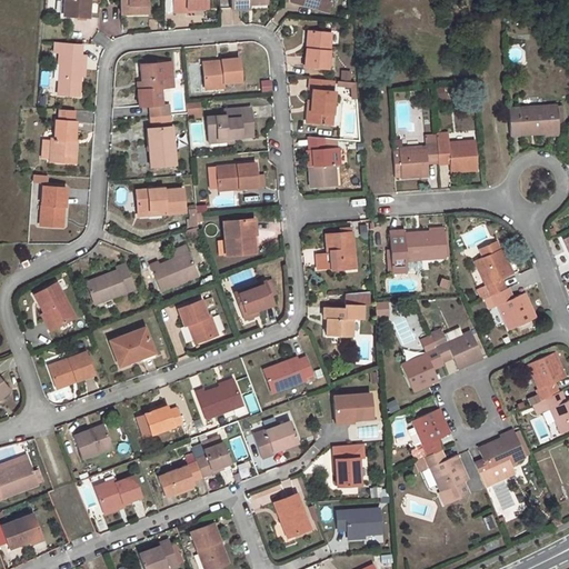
[(72,0),(72,15),(95,16),(96,0),(72,0)]
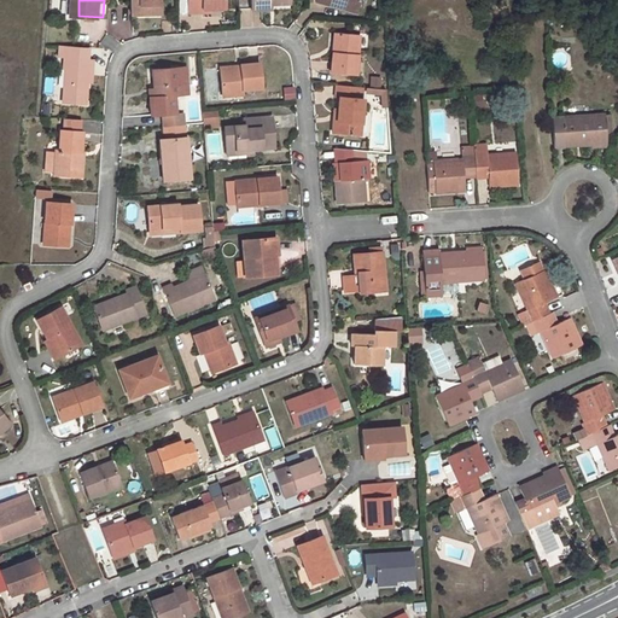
[(168,0),(140,0),(141,15),(169,15),(168,0)]
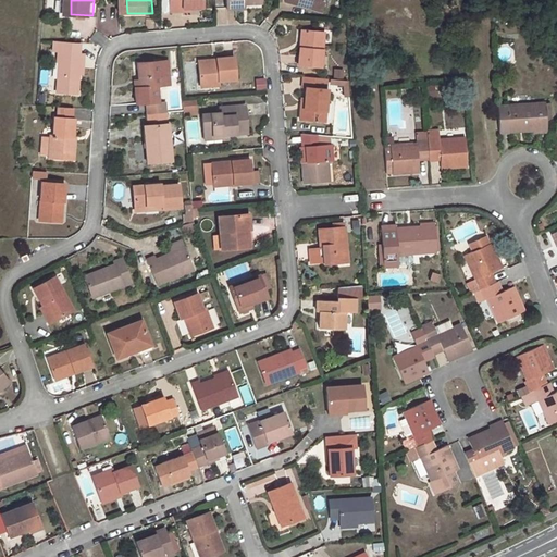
[(176,0),(176,10),(189,10),(189,7),(210,7),(209,0),(176,0)]
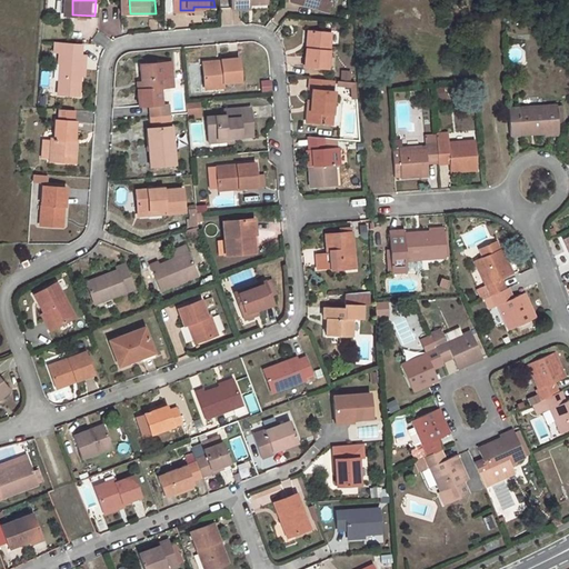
[(119,6),(105,7),(106,36),(120,36),(119,6)]
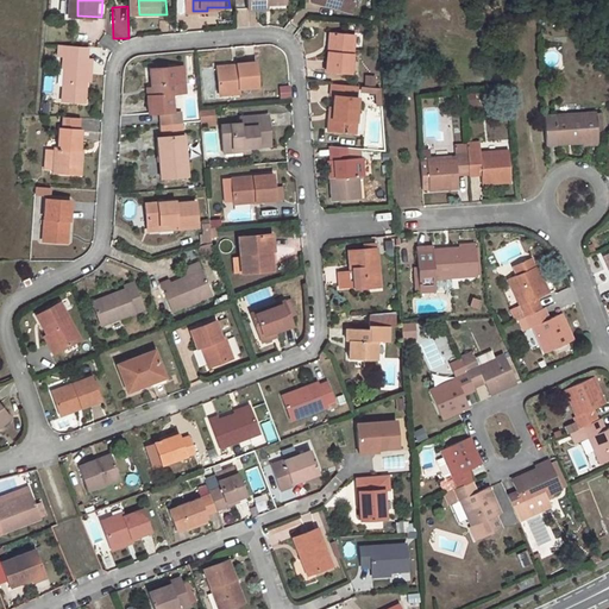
[(339,31),(337,50),(334,50),(332,69),(355,71),(359,33),(339,31)]
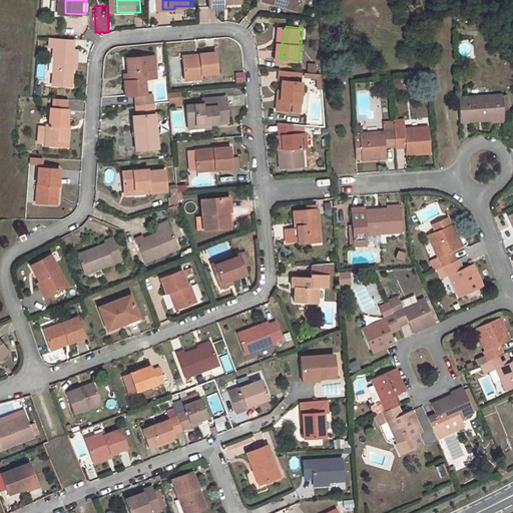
[(76,68),(77,59),(80,59),(81,50),(58,48),(57,57),(58,57),(56,84),(75,86),(76,68)]
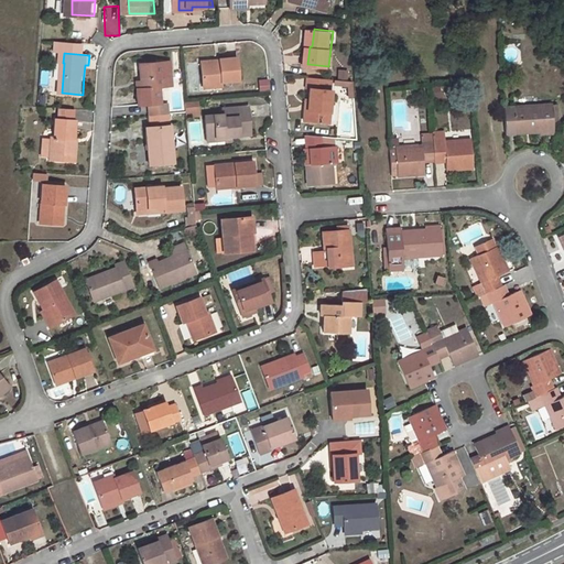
[(240,57),(224,58),(224,61),(205,62),(207,83),(225,82),(243,79),(240,57)]
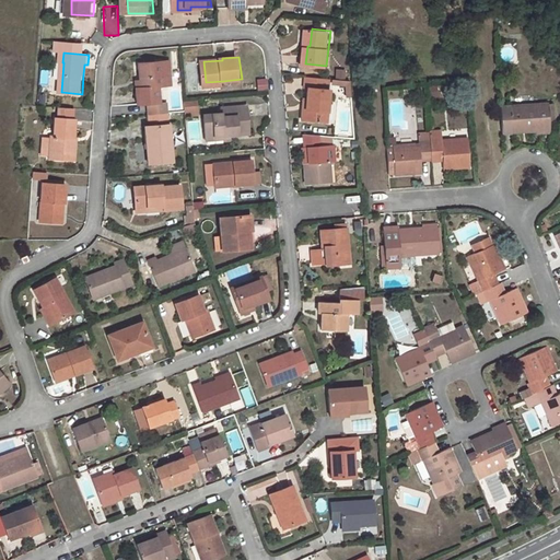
[(164,102),(163,86),(167,86),(165,61),(143,62),(143,80),(144,88),(140,88),(141,105),(164,102)]
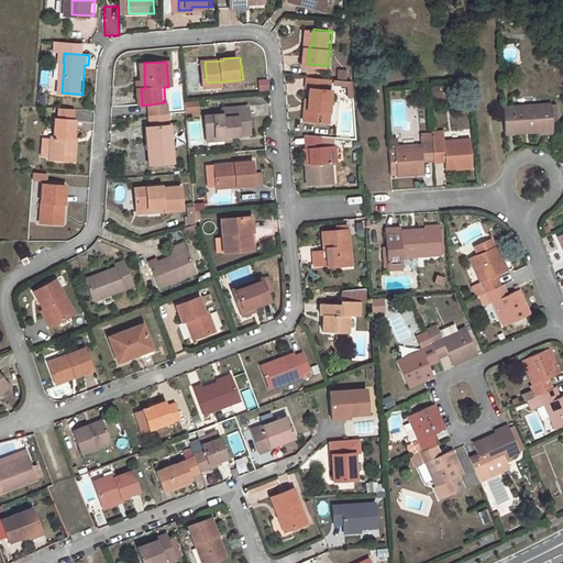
[(166,62),(168,87),(176,86),(175,62),(166,62)]
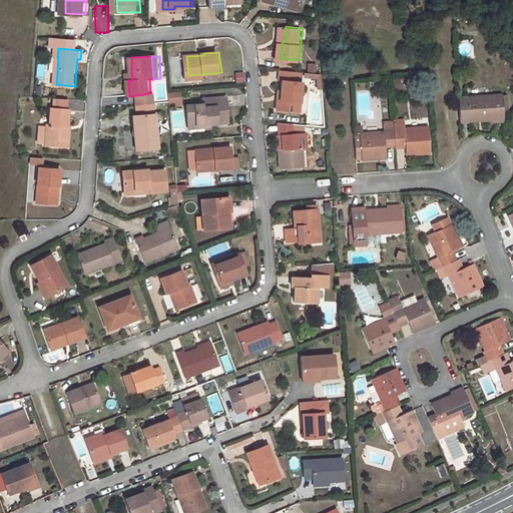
[(43,78),(44,64),(37,64),(36,77),(43,78)]
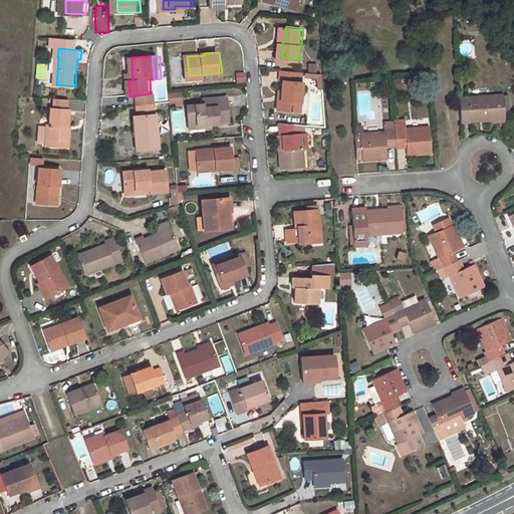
[(302,110),(305,81),(304,81),(305,71),(283,69),(282,79),(285,79),(284,89),(284,98),(281,98),(280,107),(302,110)]
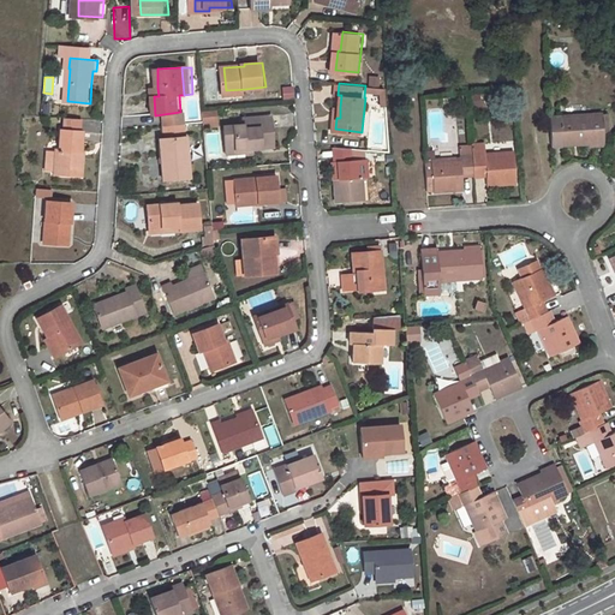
[(471,106),(483,106),(483,94),(471,94),(471,106)]
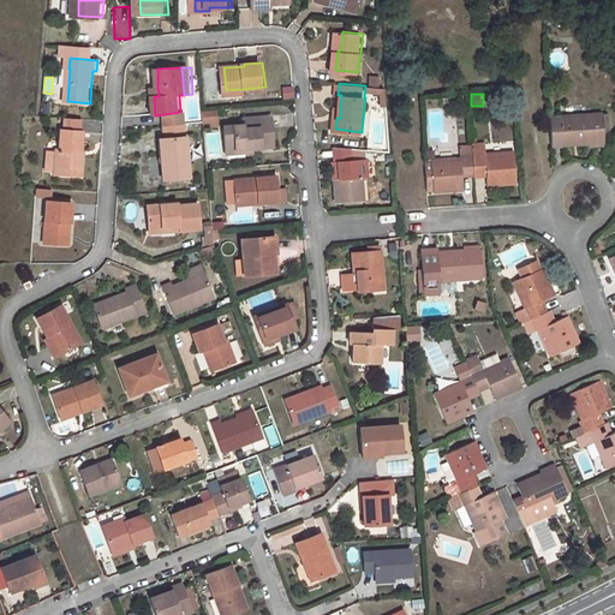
[(218,109),(202,109),(202,125),(218,124),(218,109)]
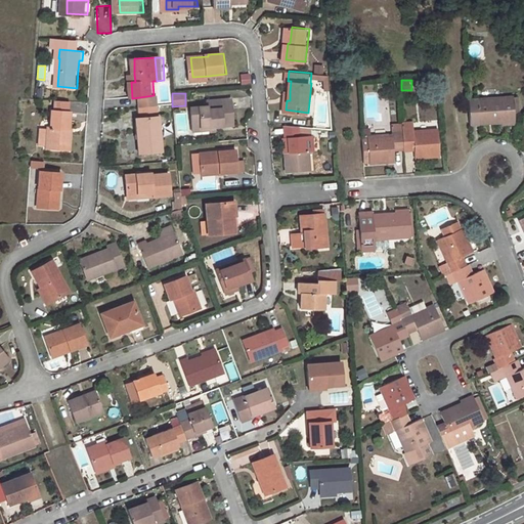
[(233,98),(209,101),(209,106),(192,107),(194,131),(204,130),(204,128),(217,126),(225,125),(225,123),(235,122),(233,98)]
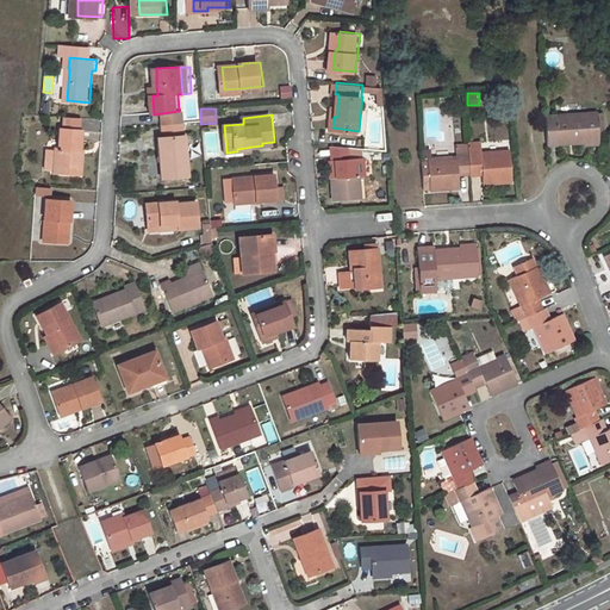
[(597,114),(554,116),(542,117),(545,145),(556,144),(556,142),(572,141),(572,144),(583,143),(583,145),(599,144),(597,114)]
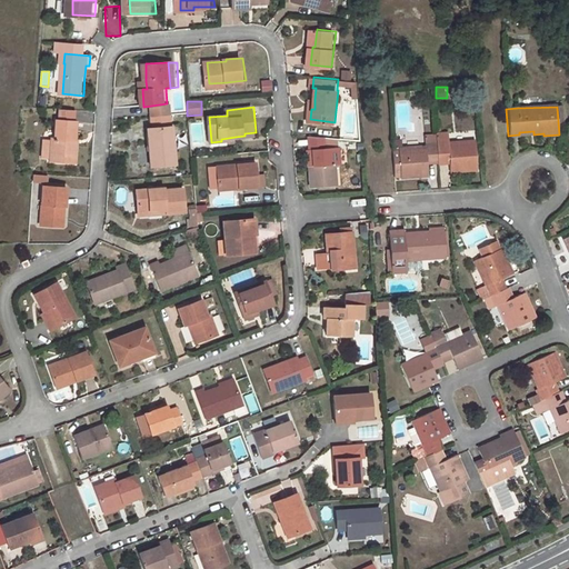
[(51,160),(78,162),(79,149),(76,149),(77,139),(78,139),(80,121),(60,119),(59,137),(55,137),(55,138),(46,138),(45,157),(51,158),(51,160)]
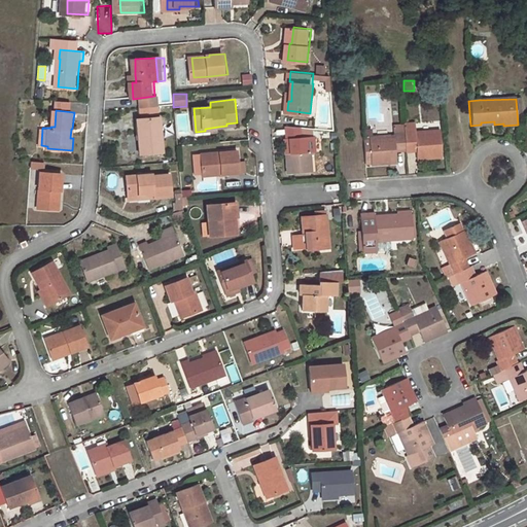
[(162,116),(141,118),(143,133),(139,134),(141,154),(165,151),(162,116)]
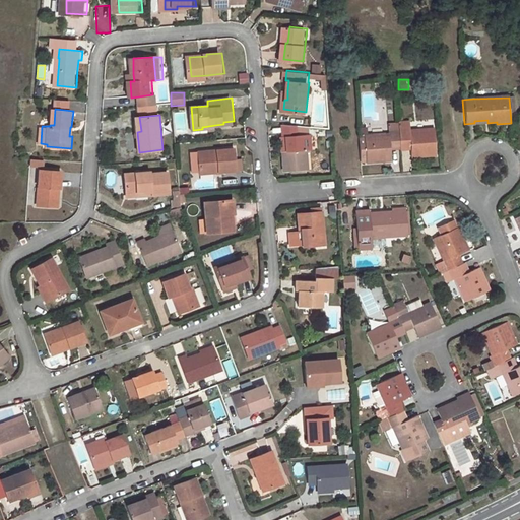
[(398,124),(399,144),(409,143),(409,146),(410,157),(435,155),(433,129),(409,131),(408,122),(398,123),(398,124)]
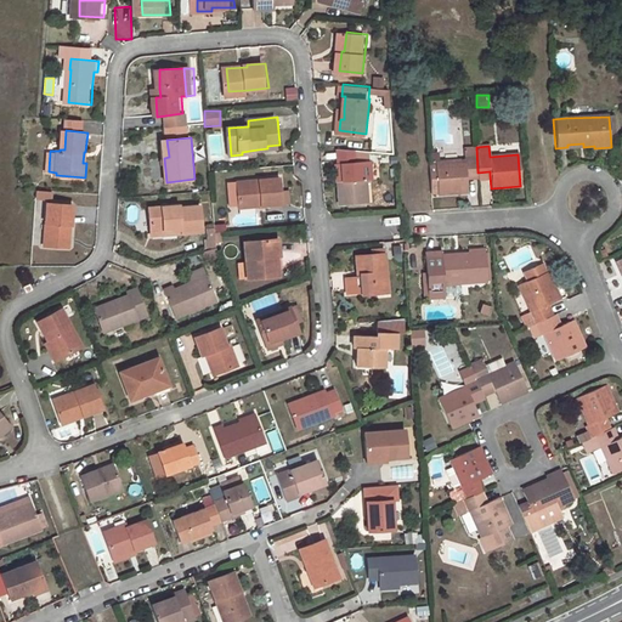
[(367,202),(366,180),(371,179),(371,177),(371,163),(371,160),(355,162),(355,150),(339,147),(339,162),(343,162),(344,180),(340,180),(339,181),(340,204),(367,202)]
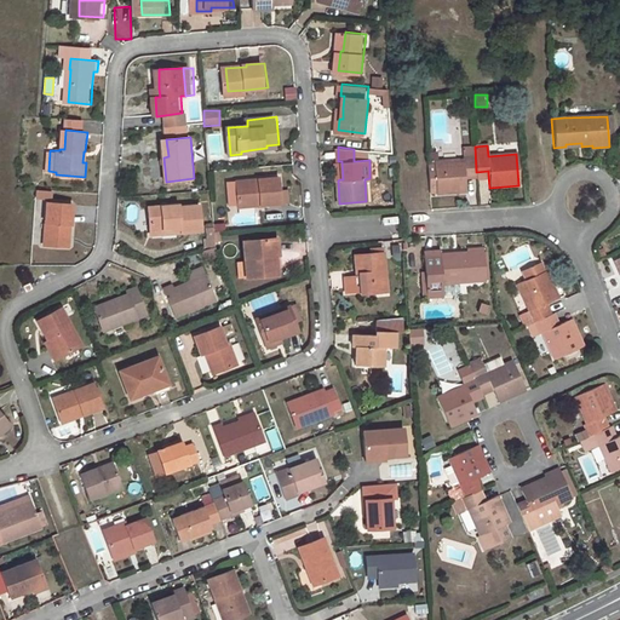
[(464,178),(464,173),(476,173),(476,172),(475,148),(461,149),(463,161),(434,162),(434,165),(428,165),(429,193),(436,193),(436,194),(465,191),(464,178)]
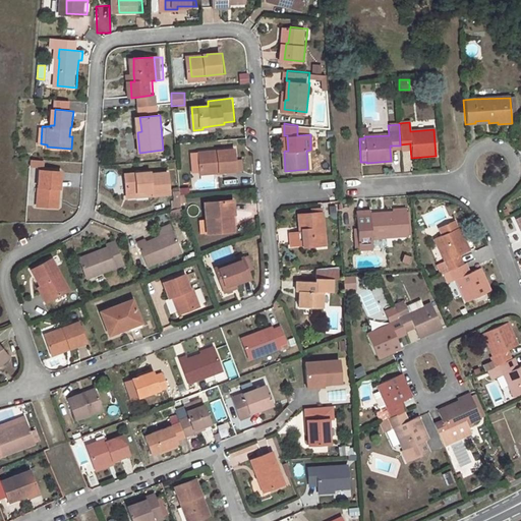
[(236,150),(200,153),(201,171),(221,169),(221,170),(221,172),(238,170),(236,150)]
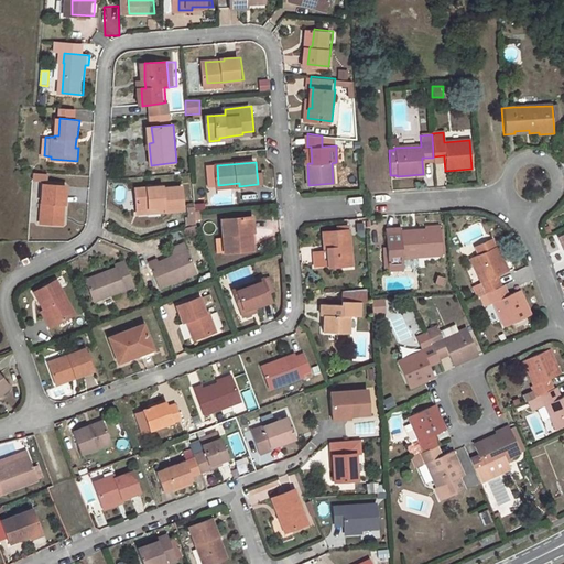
[(208,166),(210,186),(218,185),(217,165),(208,166)]
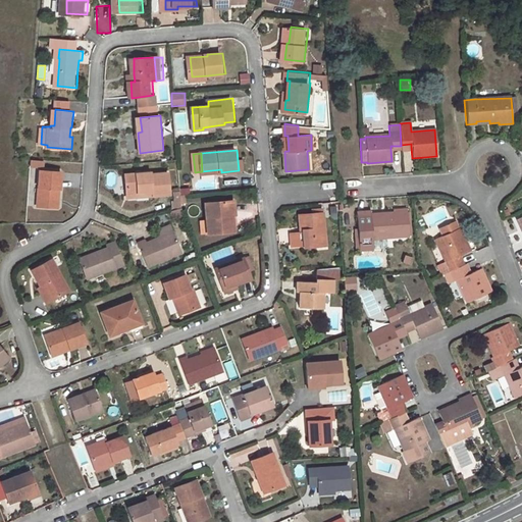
[(31,159),(30,166),(43,167),(44,160),(31,159)]
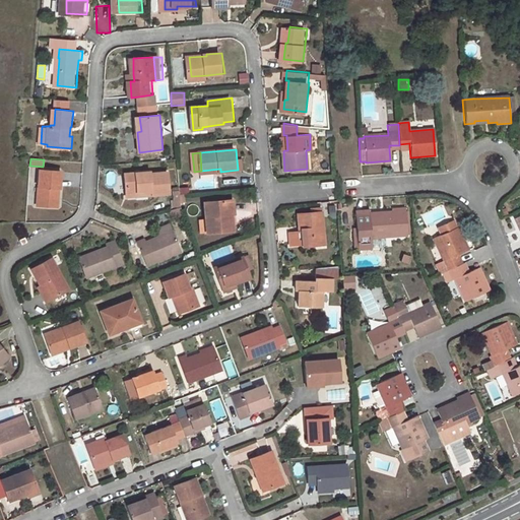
[(40,170),(38,205),(55,207),(57,188),(59,189),(61,172),(40,170)]
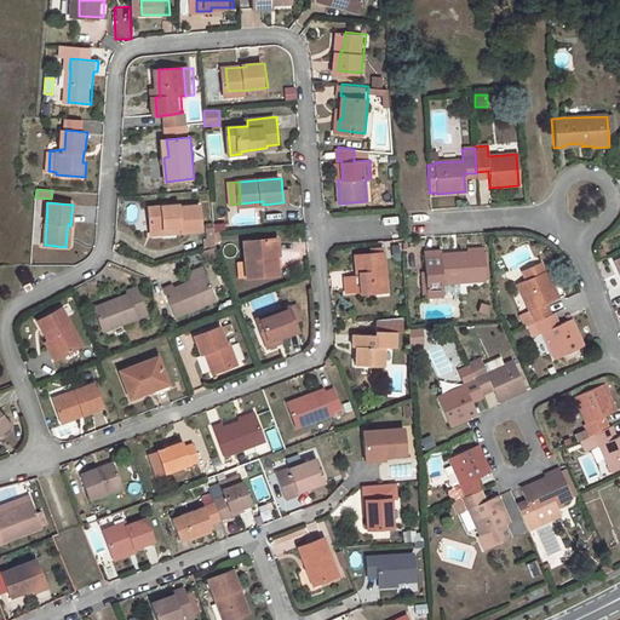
[(179,205),(150,208),(151,231),(178,228),(178,233),(202,230),(200,206),(179,207),(179,205)]
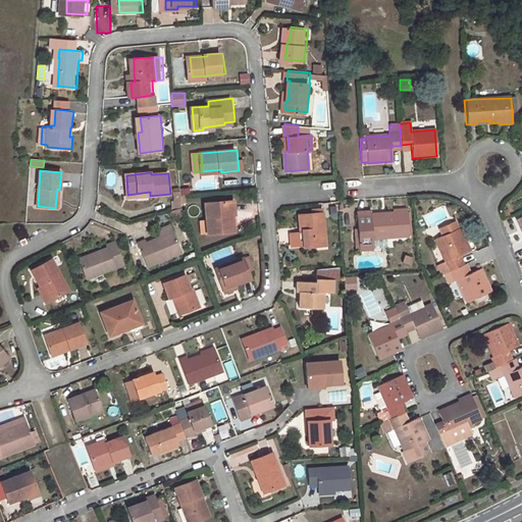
[(230,215),(229,202),(207,204),(209,233),(235,231),(233,215),(230,215)]
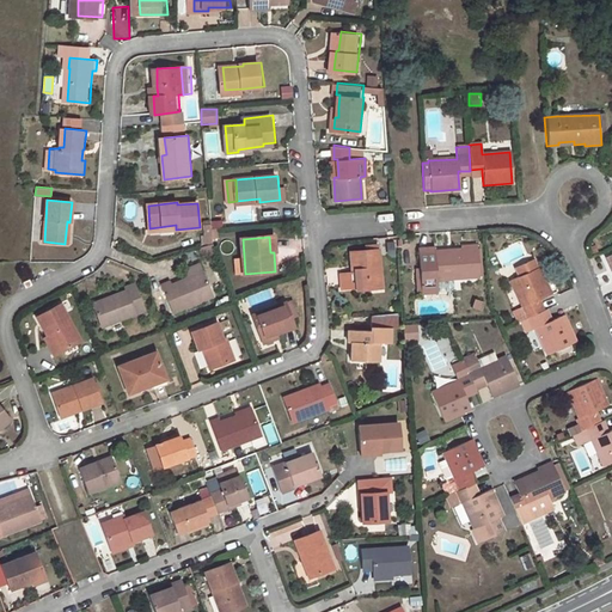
[(436,280),(479,276),(477,245),(461,246),(461,250),(451,251),(451,254),(435,255),(435,251),(434,248),(417,249),(421,283),(438,282),(436,280)]
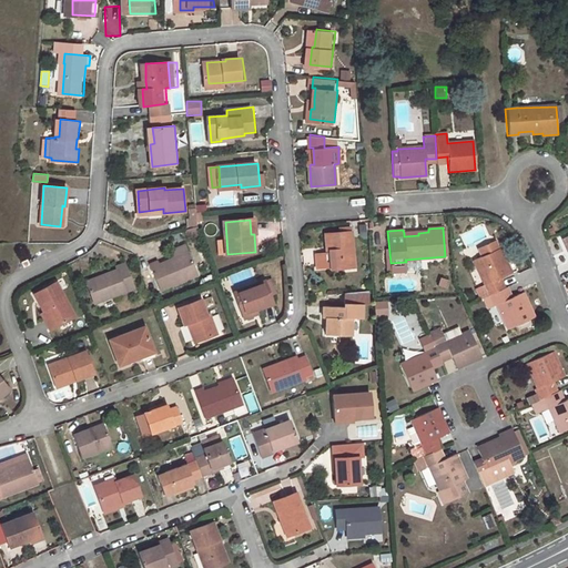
[(326,253),(316,254),(316,267),(331,266),(331,270),(342,269),(342,263),(354,262),(352,232),(325,234),(326,247),(328,247),(330,253),(326,253)]
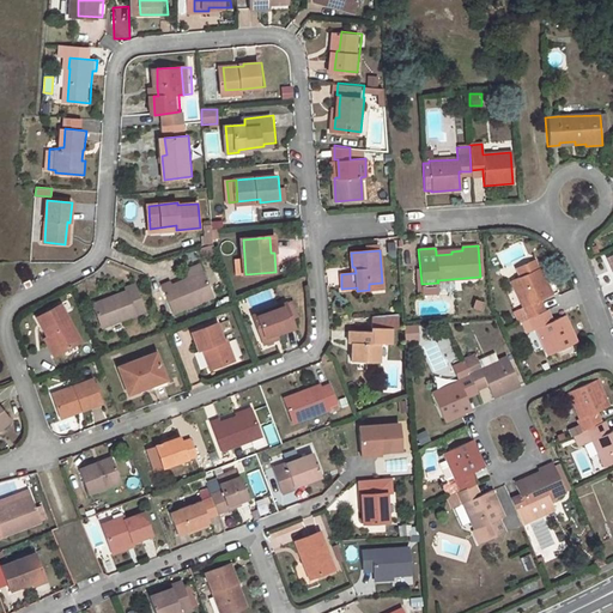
[(540,313),(535,302),(540,301),(552,295),(540,267),(511,281),(523,308),(521,309),(526,320),(528,319),(540,313)]
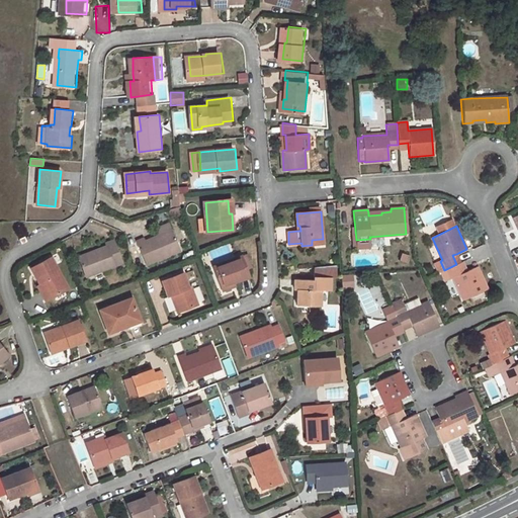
[(145,237),(137,239),(146,263),(181,250),(173,229),(146,239),(145,237)]
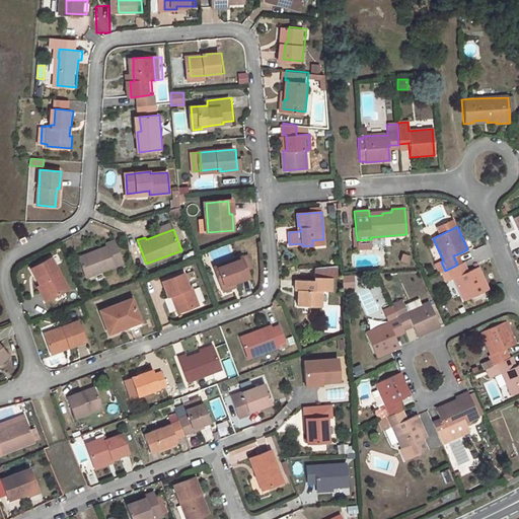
[(371,239),(357,240),(357,248),(371,247),(371,239)]
